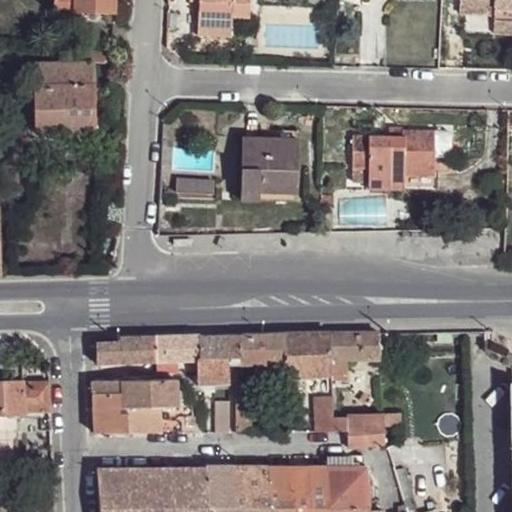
[(53,0),(54,9),(73,10),(74,12),(115,14),(115,0),(53,0)]
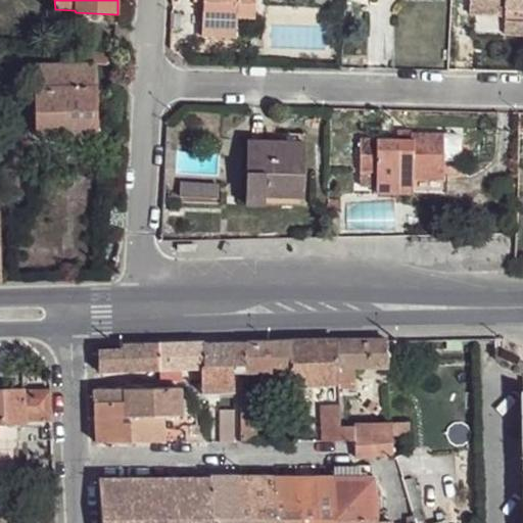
[(202,0),(202,3),(201,28),(236,29),(237,17),(254,18),(254,0),(202,0)]
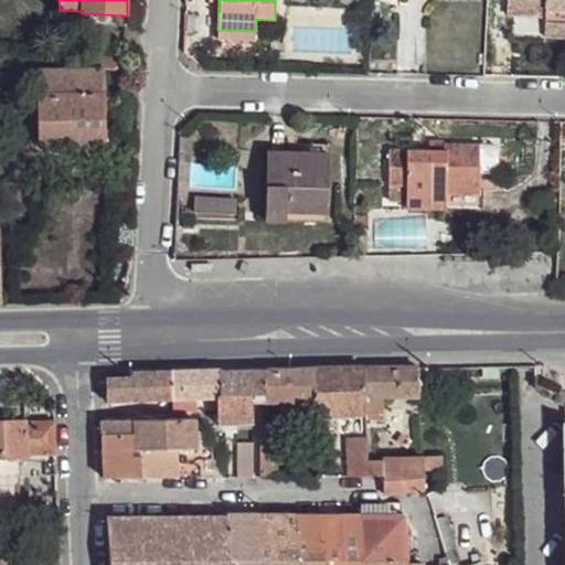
[(564,0),(508,0),(508,17),(546,17),(546,39),(564,39),(564,0)]
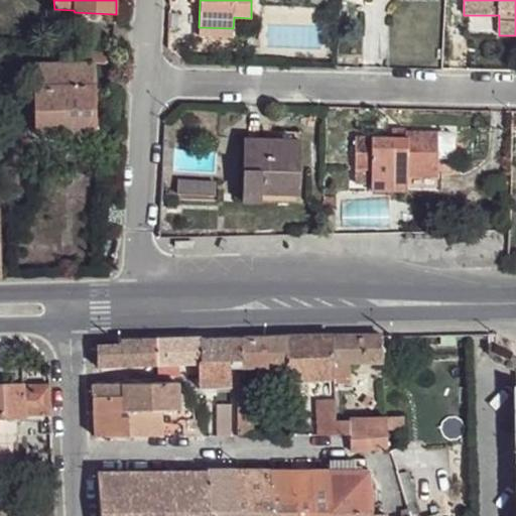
[(233,28),(199,27),(199,35),(233,37),(233,28)]
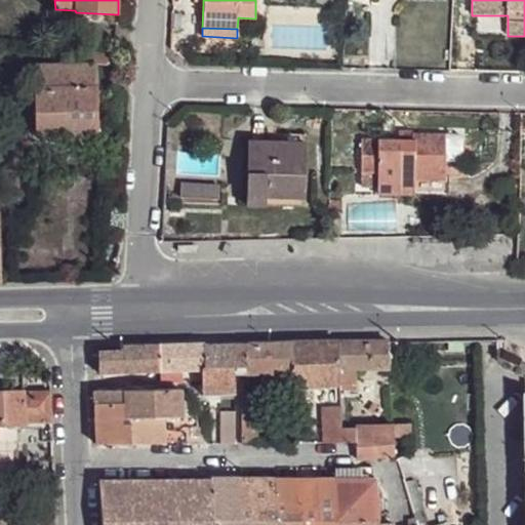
[(34,65),(35,135),(98,135),(96,65),(107,65),(108,48),(84,47),(84,64),(34,65)]
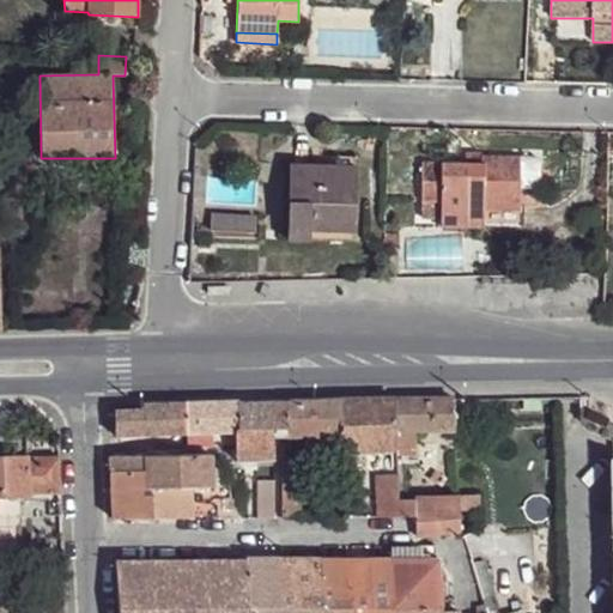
[(356,156),(345,156),(345,167),(344,202),(354,204),(356,156)]
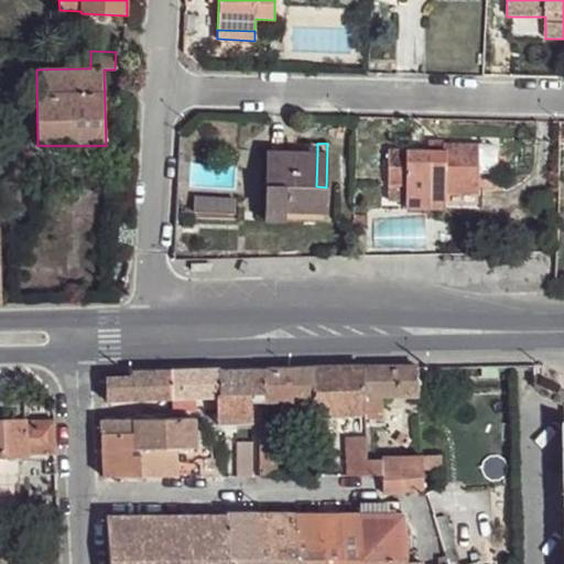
[(388,150),(388,185),(405,185),(405,199),(405,208),(479,208),(479,190),(477,191),(478,144),(443,144),(442,151),(427,151),(388,150)]
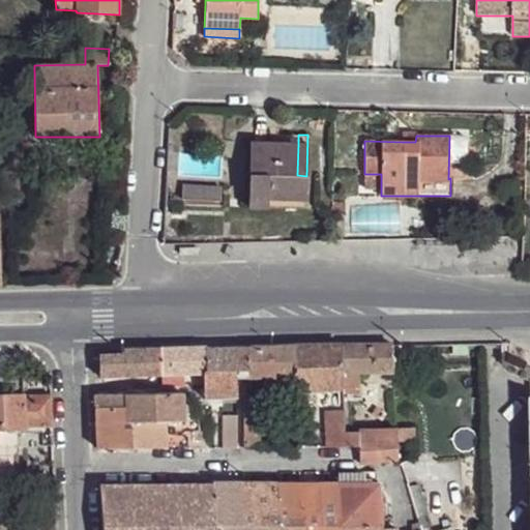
[(267,143),(251,143),(248,207),(268,207),(305,208),(305,201),(266,199),(267,143)]
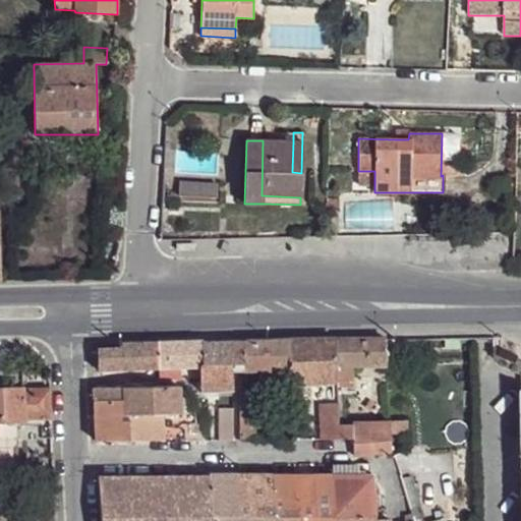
[(263,140),(262,195),(300,197),(301,173),(292,172),(293,141),(263,140)]
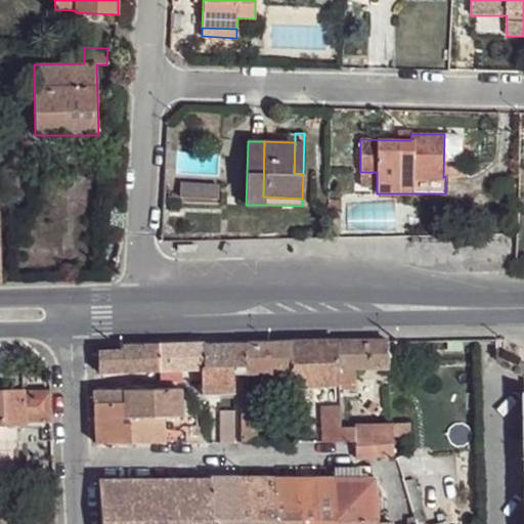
[(377,172),(360,172),(360,185),(377,185),(377,172)]
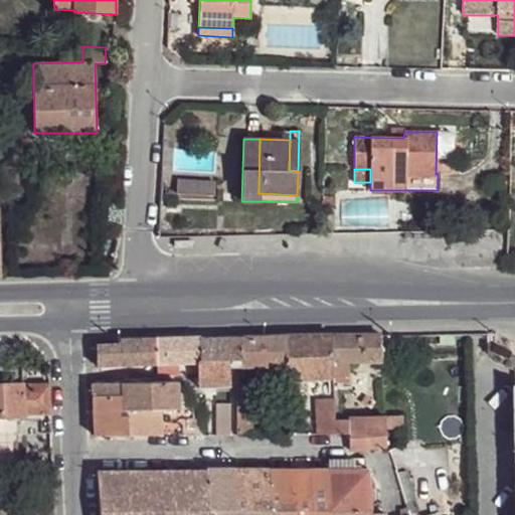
[(213,184),(176,182),(176,193),(213,195),(213,184)]
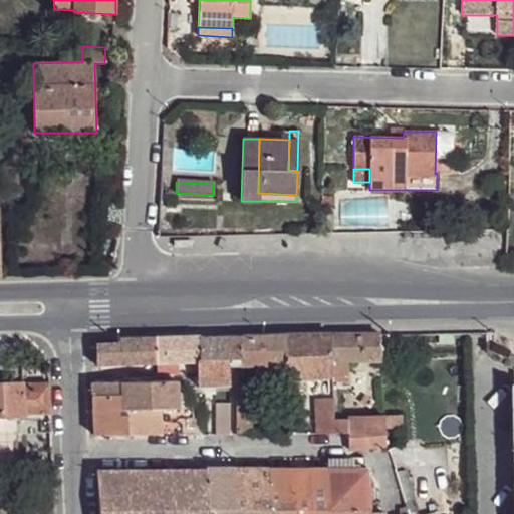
[(321,197),(321,205),(333,205),(334,197),(321,197)]
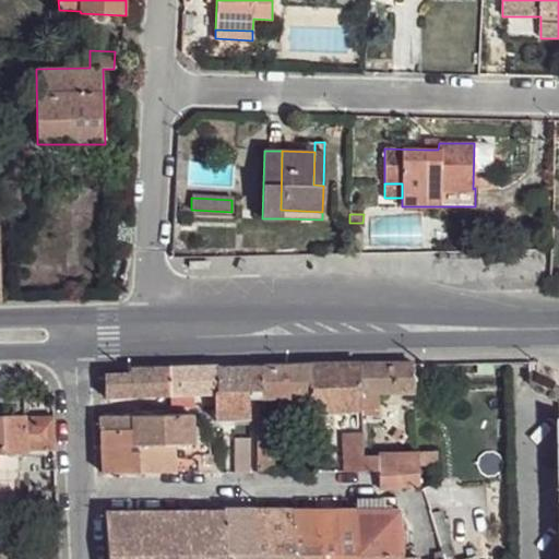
[(192,216),(181,216),(181,226),(192,226),(192,216)]
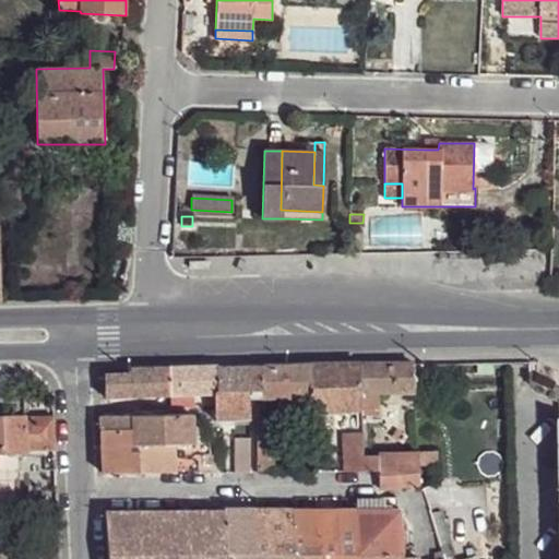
[(494,363),(478,363),(478,373),(495,373),(494,363)]
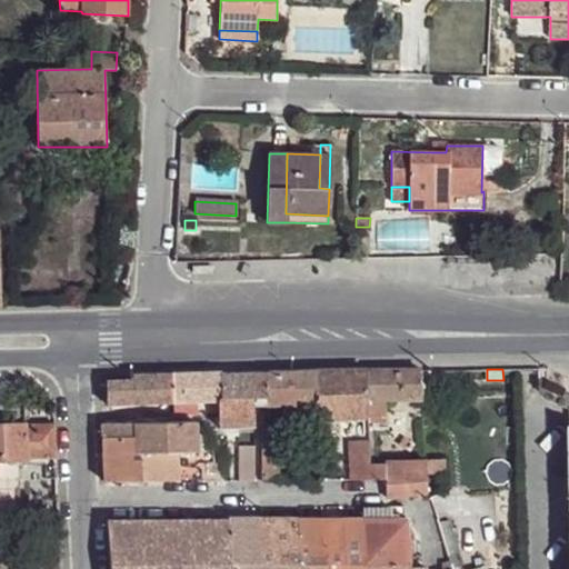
[(367,371),(368,417),(385,416),(385,399),(422,399),(421,370),(367,371)]
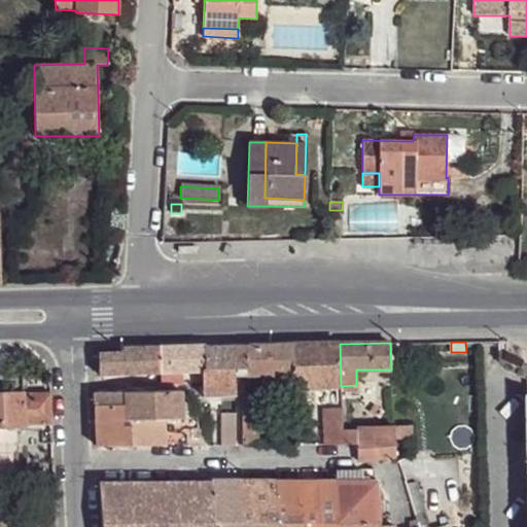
[(291,345),(292,376),(294,376),(295,388),(292,388),(293,402),(314,402),(314,388),(341,387),(341,386),(340,344),(291,345)]
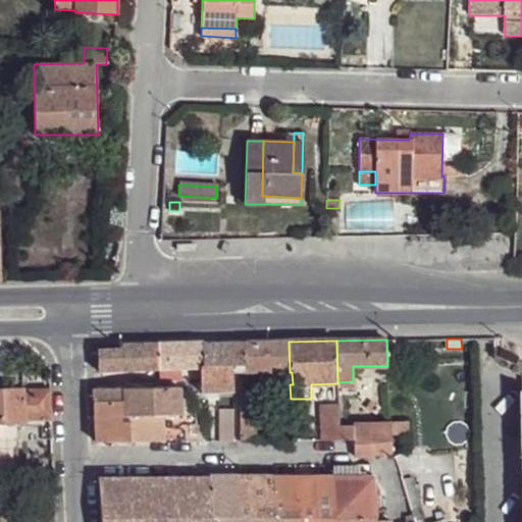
[(203,343),(204,366),(232,366),(245,365),(246,365),(246,342),(203,343)]
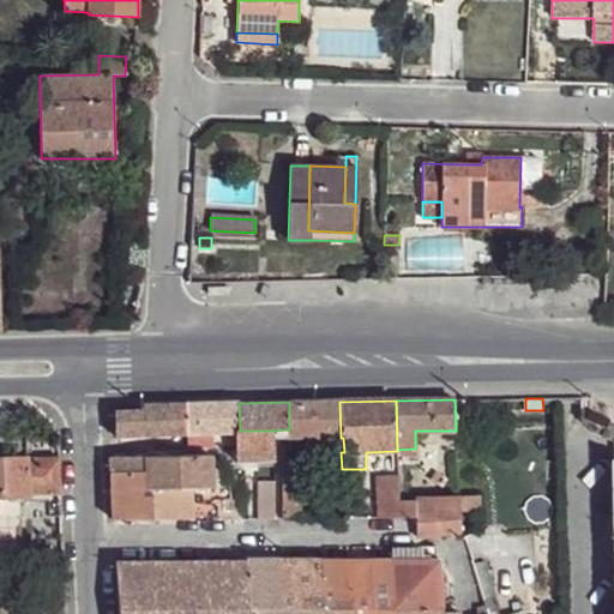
[(289,402),(289,429),(288,429),(288,438),(341,438),(339,402),(289,402)]
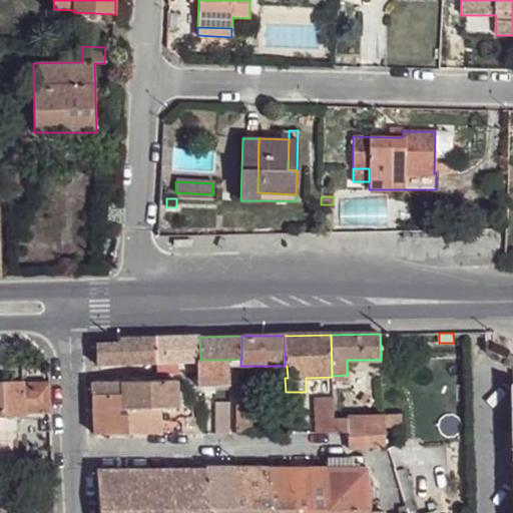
[(156,338),(157,363),(157,374),(197,372),(197,361),(200,362),(200,360),(199,337),(156,338)]
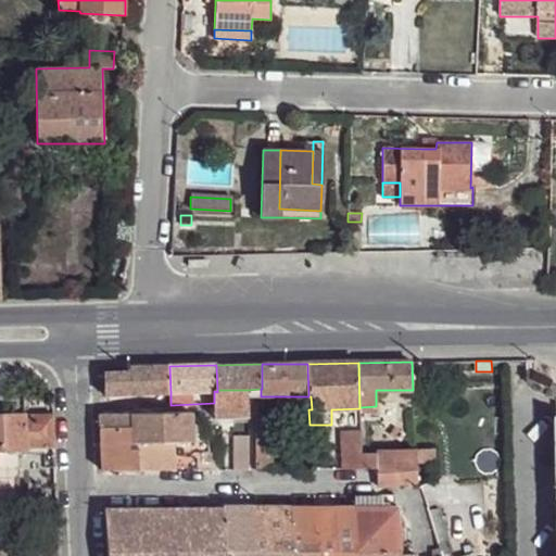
[(103,374),(104,394),(171,393),(169,366),(129,367),(129,373),(108,374),(103,374)]
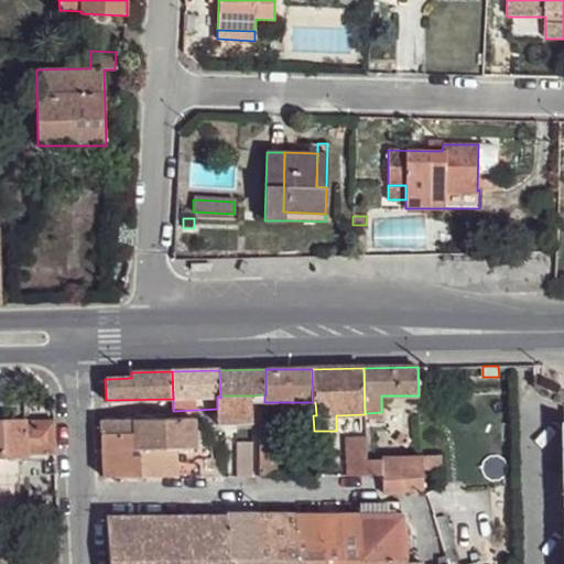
[(217,397),(217,409),(217,424),(253,423),(251,402),(251,396),(220,396),(220,398),(217,397)]
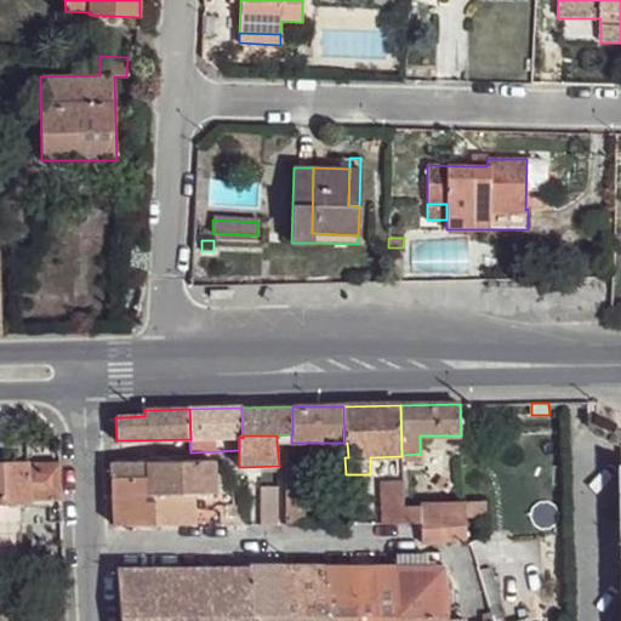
[(286,453),(286,491),(300,491),(298,453),(292,453),(286,453)]
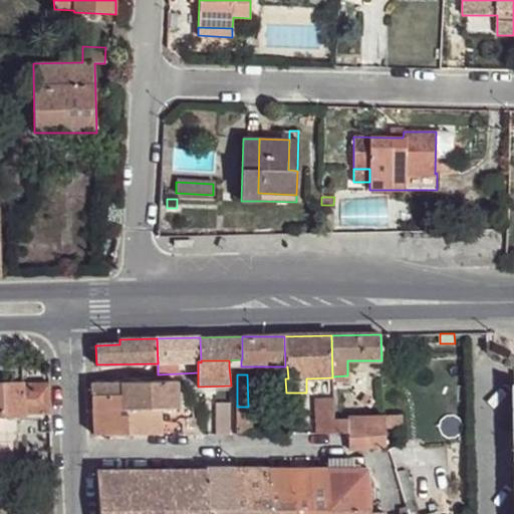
[(0,415),(51,414),(50,383),(27,384),(27,377),(0,378),(0,415)]
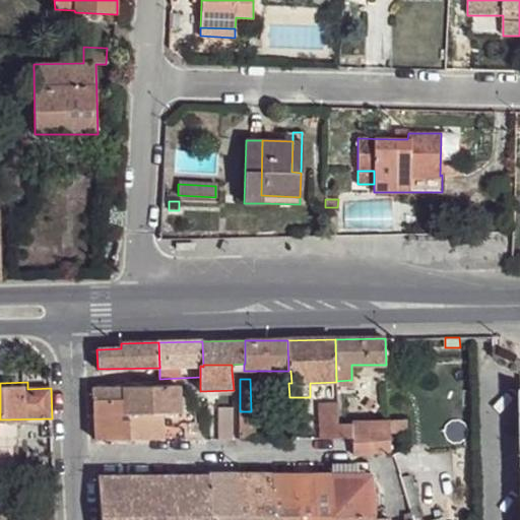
[(125,386),(125,400),(125,414),(179,413),(179,410),(178,387),(178,385),(125,386)]
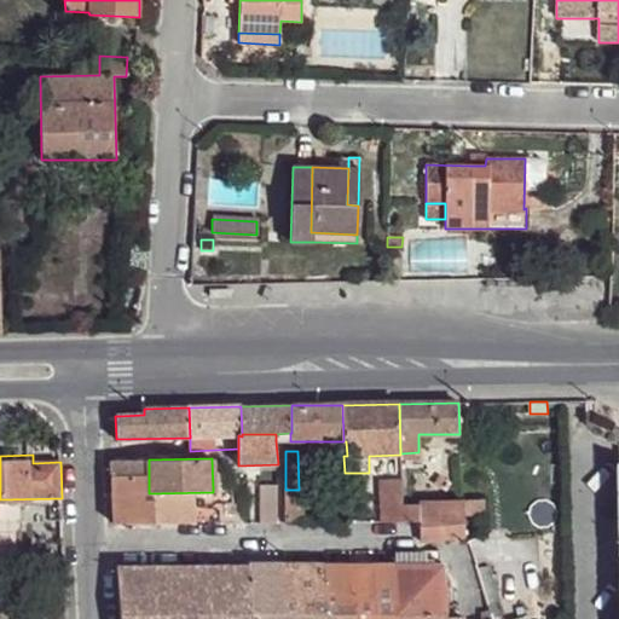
[(110,461),(110,476),(149,476),(149,460),(110,461)]
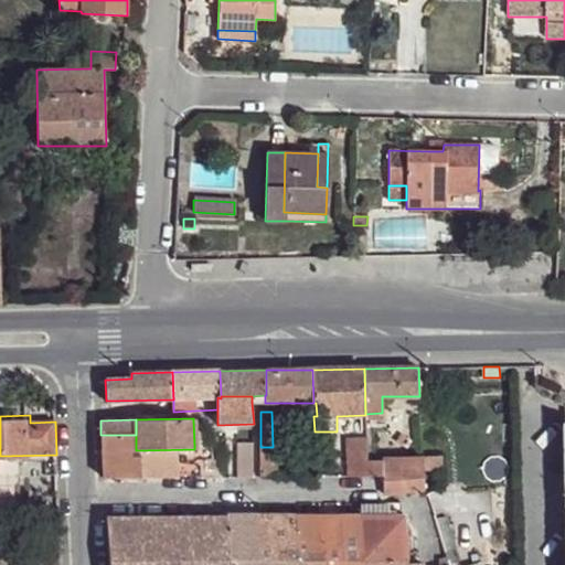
[(100,435),(103,479),(137,478),(136,450),(136,435),(100,435)]
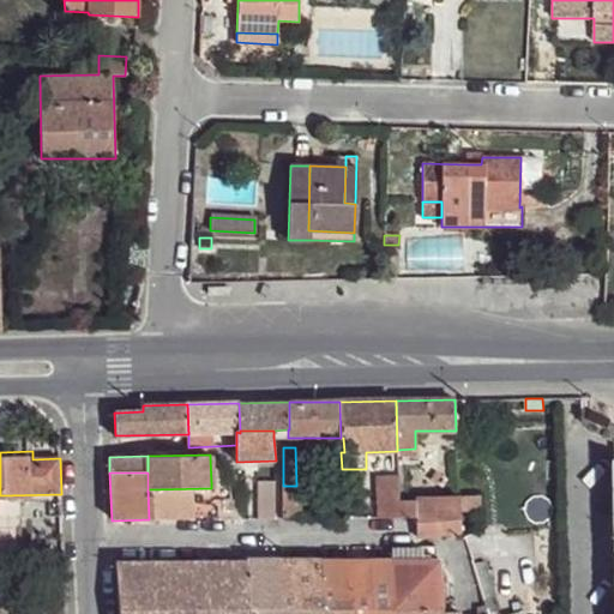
[(375,476),(377,518),(416,518),(415,500),(398,500),(398,475),(375,476)]
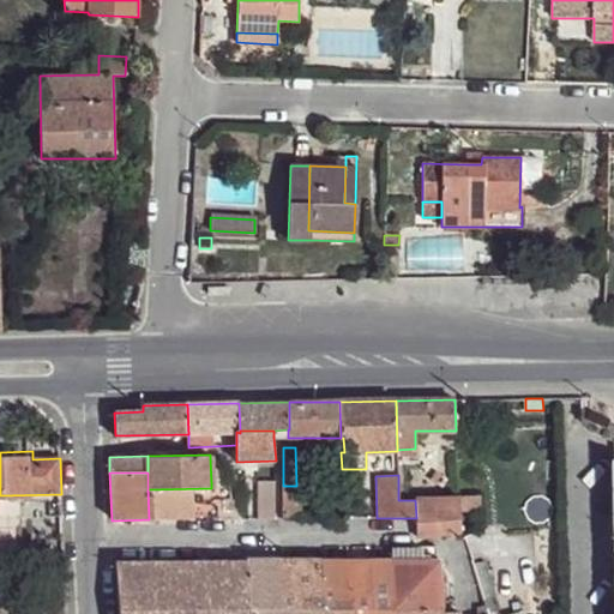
[(258,482),(258,519),(275,519),(275,481),(258,482)]
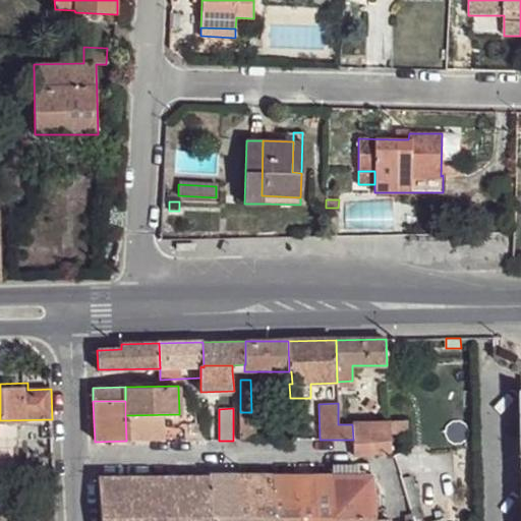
[(125,415),(126,441),(183,442),(183,435),(191,435),(190,424),(195,424),(194,410),(193,410),(179,411),(179,414),(125,415)]
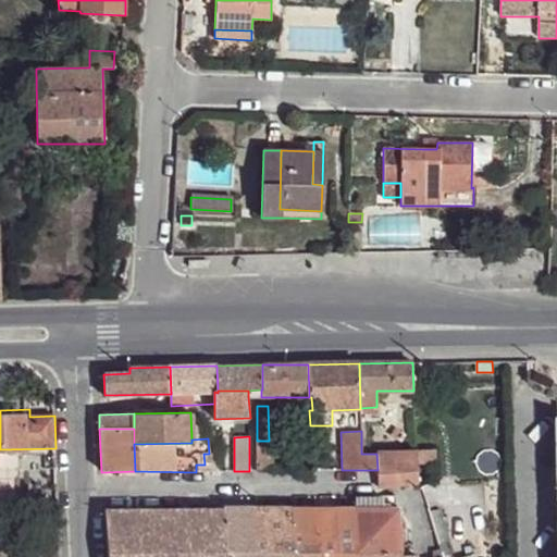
[(269,441),(257,441),(256,471),(272,471),(272,441),(269,441)]
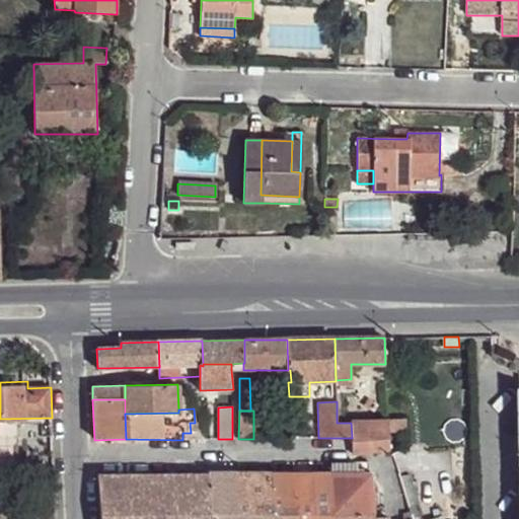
[(351,422),(351,423),(352,438),(352,453),(388,449),(389,449),(388,420),(351,422)]
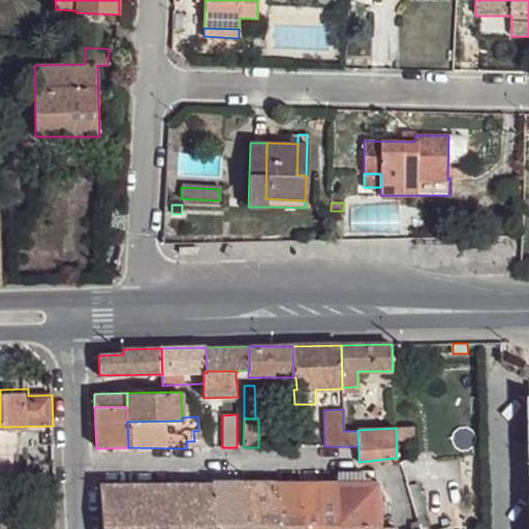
[(338,471),(338,484),(363,484),(363,471),(338,471)]
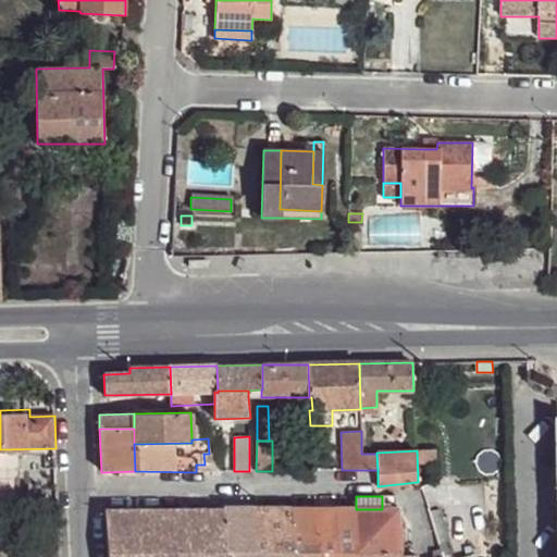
[(104,510),(107,556),(226,556),(225,543),(223,508),(184,508),(104,510)]
